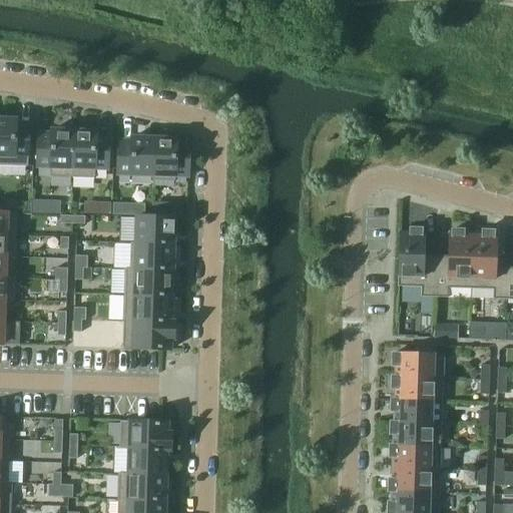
[(236,13),(239,7),(227,1),(224,7),(236,13)]
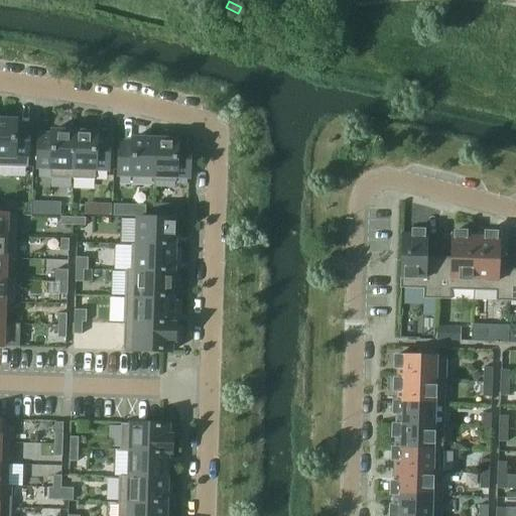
[(15,121),(0,120),(0,166),(27,168),(29,125),(15,124),(15,121)]
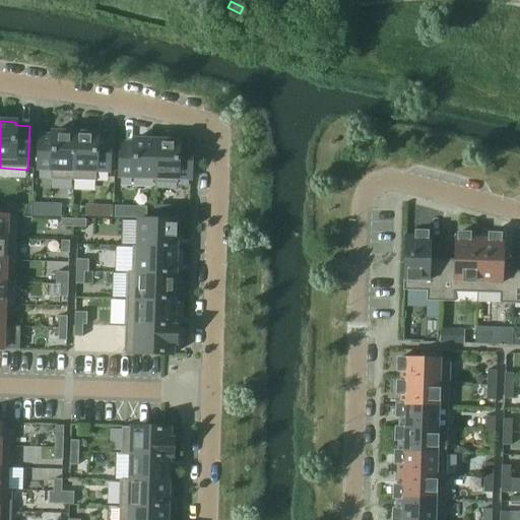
[(72,181),(74,133),(51,132),(51,136),(38,136),(37,170),(50,170),(50,180),(72,181)]
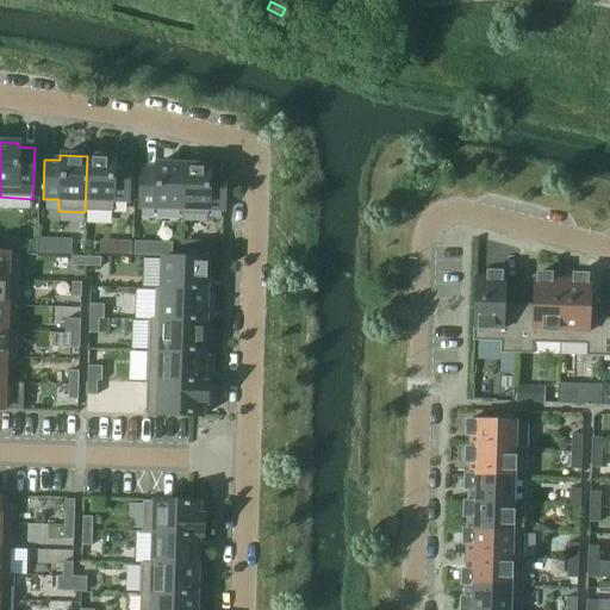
[(112,212),(112,201),(128,201),(129,162),(113,161),(113,157),(87,156),(85,212),(112,212)]
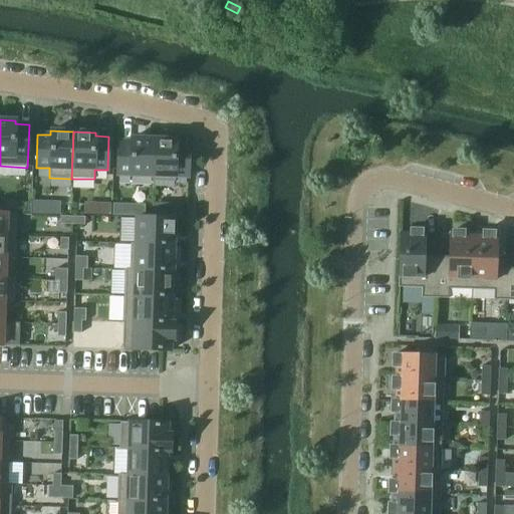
[(153,181),(154,139),(132,139),(131,142),(117,142),(116,175),(152,176),(152,181),(153,181)]
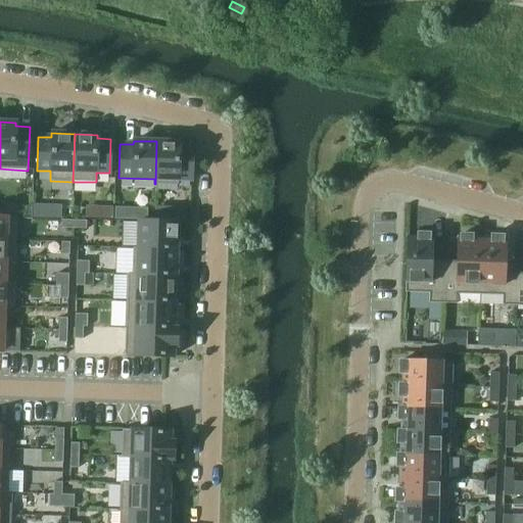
[(178,185),(178,180),(191,181),(192,146),(179,146),(179,142),(156,141),(155,184),(178,185)]
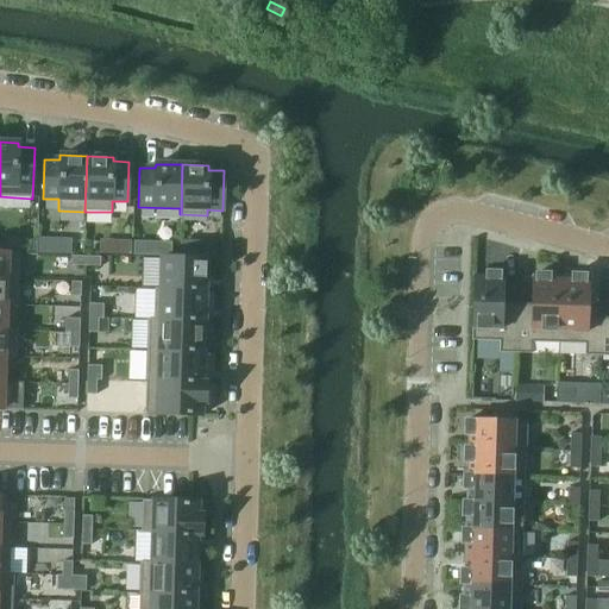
[(39,239),(38,253),(56,253),(56,240),(39,239)]
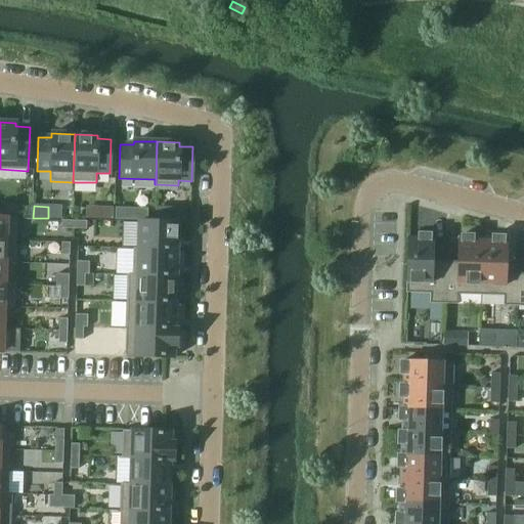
[(98,209),(98,220),(111,221),(111,209),(98,209)]
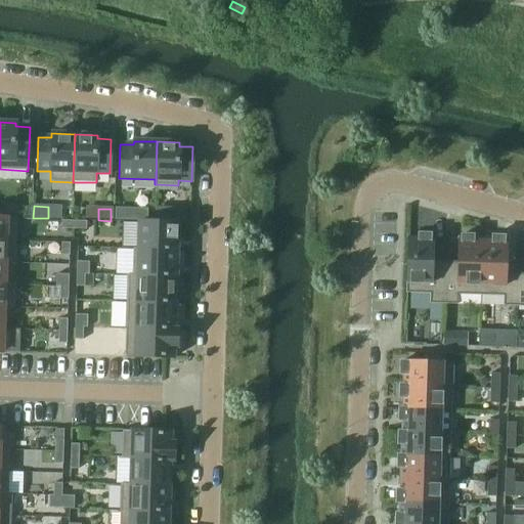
[(116,209),(116,221),(129,221),(129,210),(116,209)]
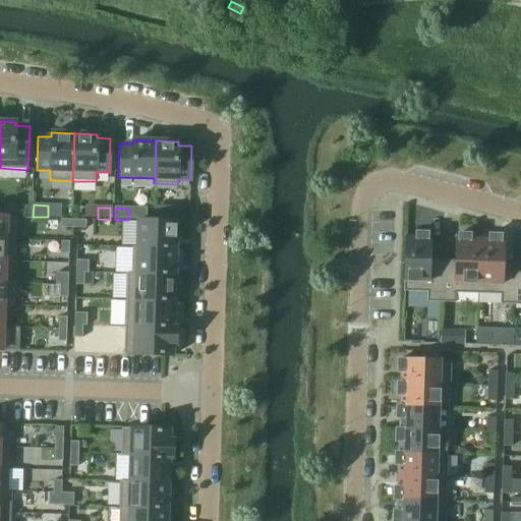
[(168,208),(168,222),(176,222),(183,222),(183,209),(168,208)]
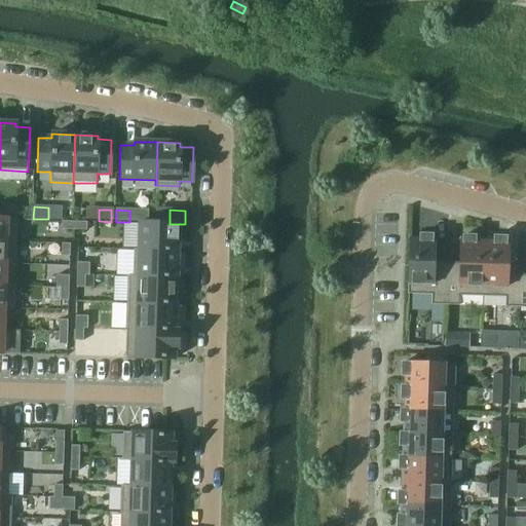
[(0,241),(15,242),(16,219),(3,219),(0,218),(0,241)]
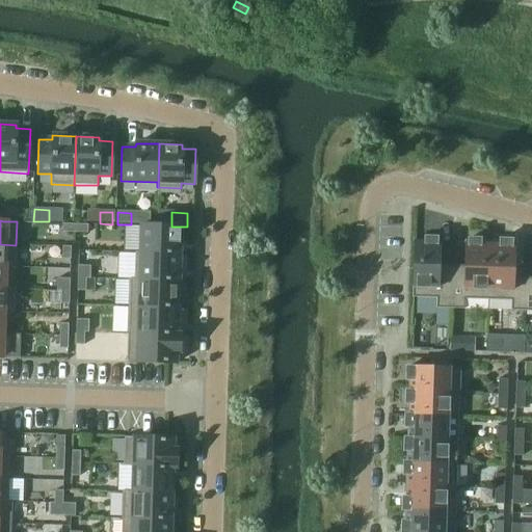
[(75,233),(75,224),(62,223),(62,233),(75,233)]
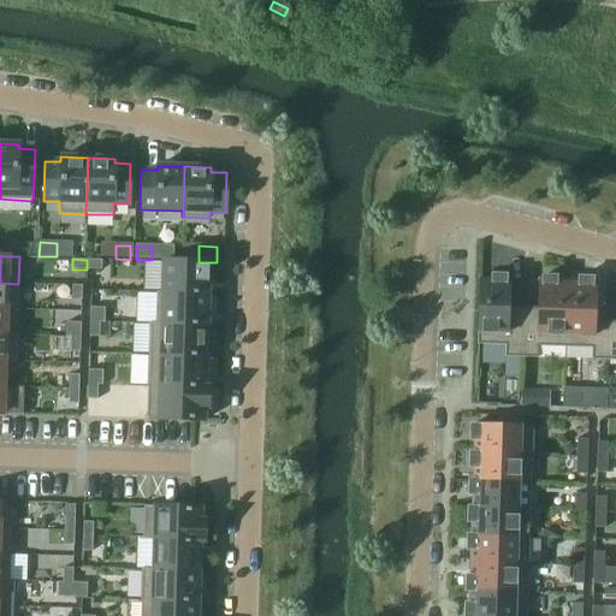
[(101,260),(87,260),(87,270),(101,271),(101,260)]
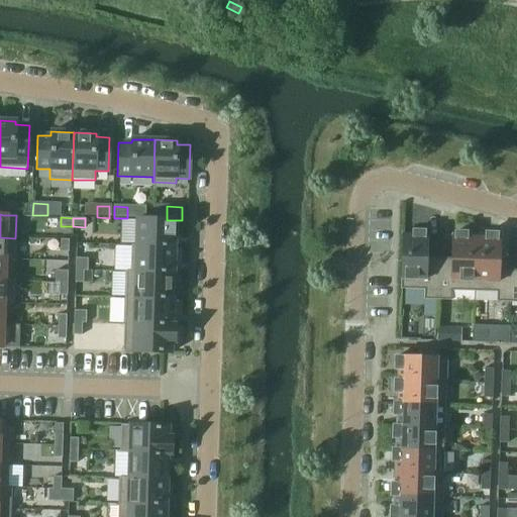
[(167,220),(136,219),(135,245),(131,244),(131,245),(174,247),(175,220),(167,220)]
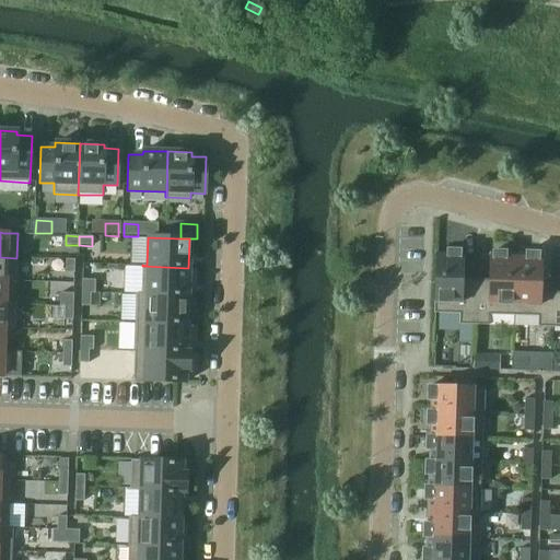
[(474,325),(475,280),(462,279),(463,254),(458,254),(459,251),(447,251),(447,254),(435,253),(433,313),(459,314),(458,325),(474,325)]
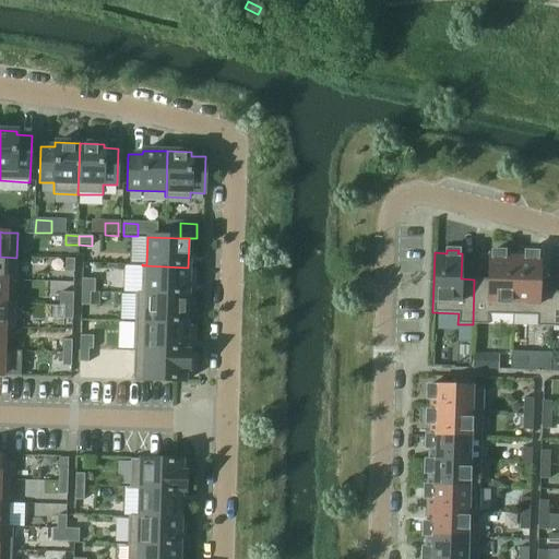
[(474,280),(473,324),(488,324),(488,314),(512,314),(514,256),(503,254),(503,251),(492,251),(492,254),(488,254),(488,280),(474,280)]
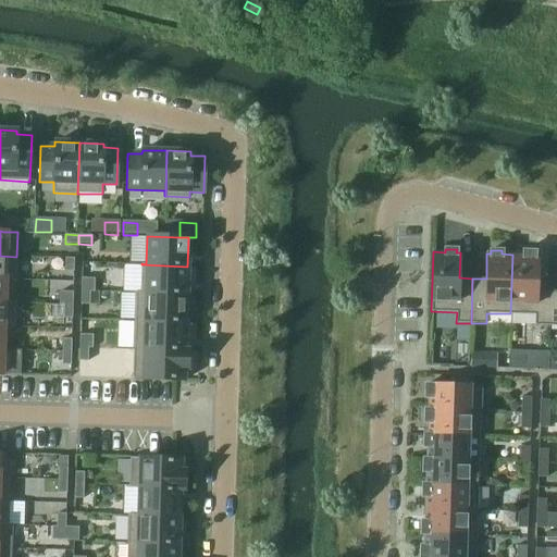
[(537,291),(539,255),(534,255),(535,251),(523,251),(523,255),(512,255),(510,313),(535,314),(534,325),(549,325),(551,292),(537,291)]
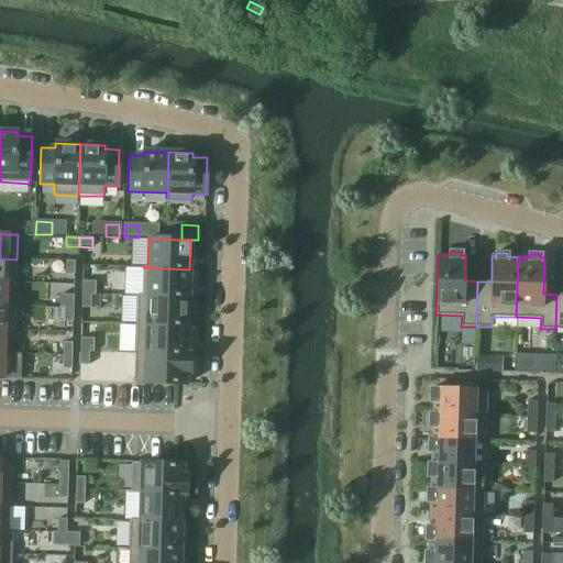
[(0,282),(17,283),(17,260),(0,258),(0,282)]
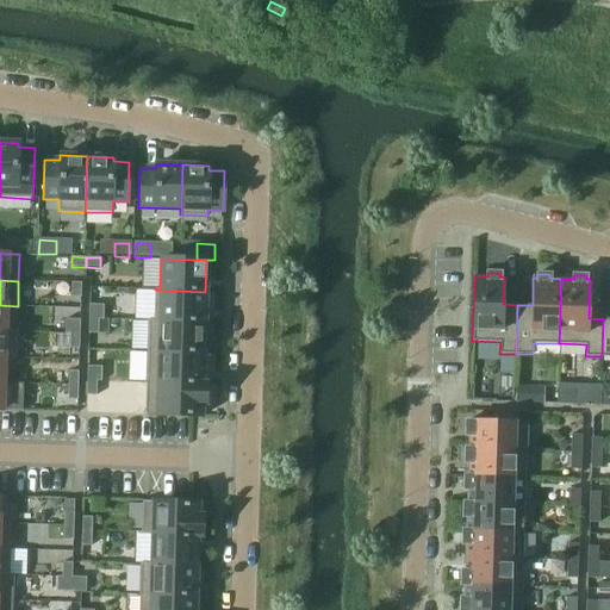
[(70,297),(81,298),(81,282),(72,282),(70,297)]
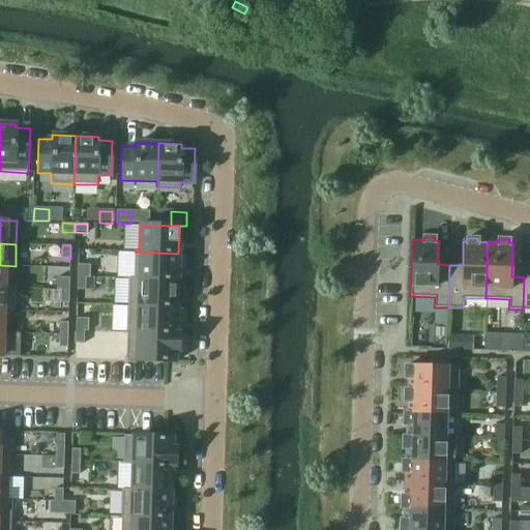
[(178,281),(178,254),(135,252),(134,278),(128,277),(128,278),(178,281)]
